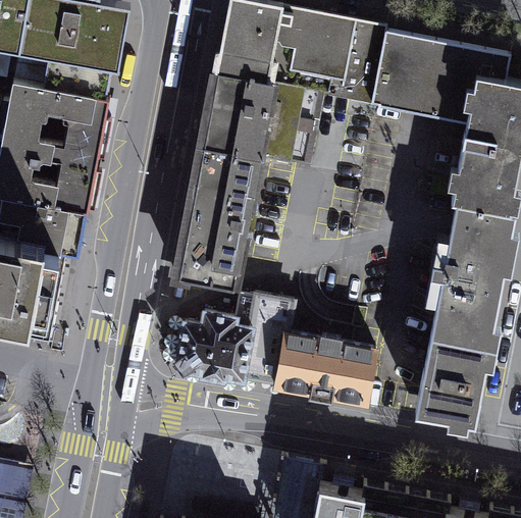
[(0,0),(0,317),(58,328),(83,198),(92,153),(99,115),(108,67),(120,0),(0,0)]
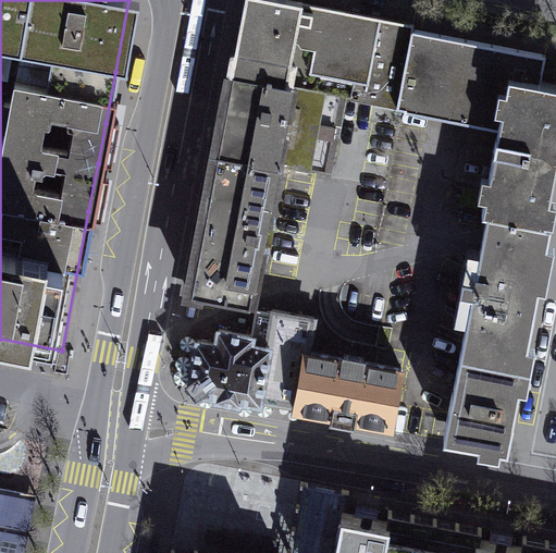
[(247,0),(232,77),(346,99),(398,110),(415,29),(261,0),(247,0)]
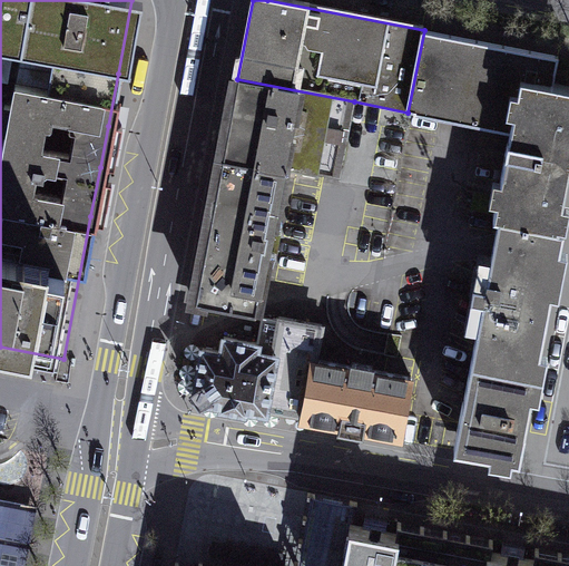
[(498,220),(561,231),(568,191),(568,93),(555,89),(559,61),(425,37),(411,114),(514,134),(498,220)]
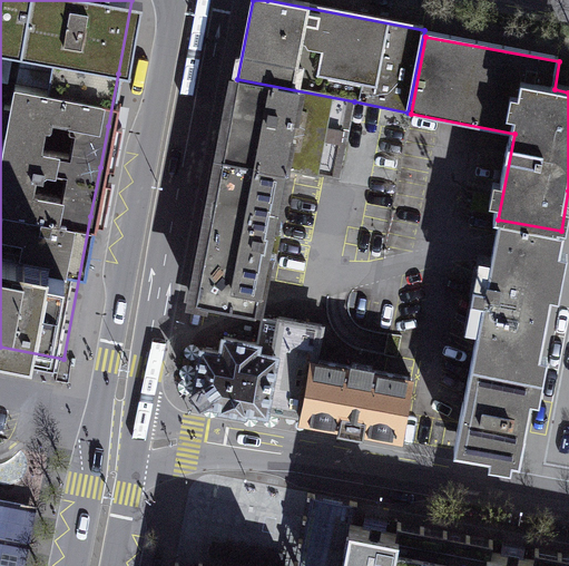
[(222,158),(288,172),(316,177),(326,128),(349,133),(354,101),(237,79),(222,158)]
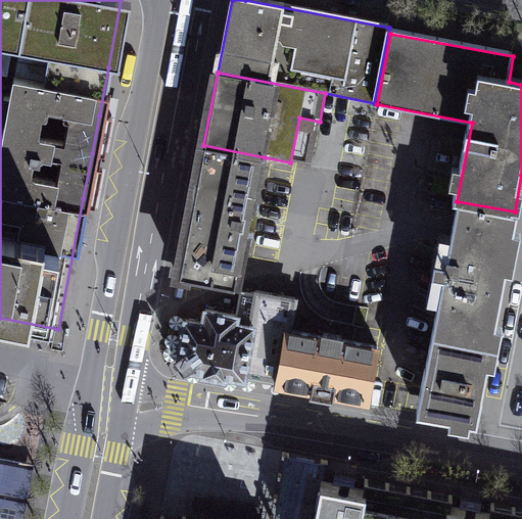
[(265,157),(203,145),(178,277),(238,288),(265,157)]
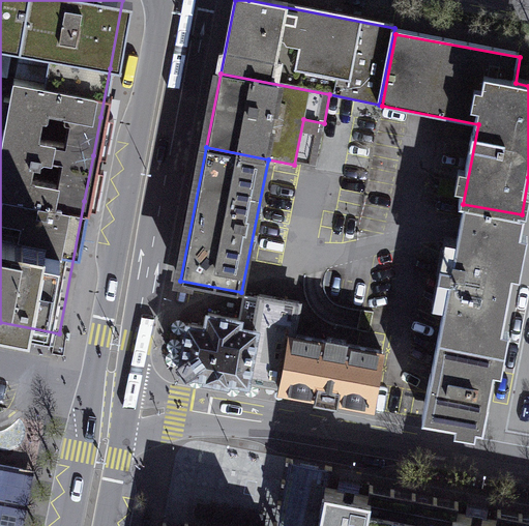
[(438,338),(497,349),(522,214),(463,204),(438,338)]
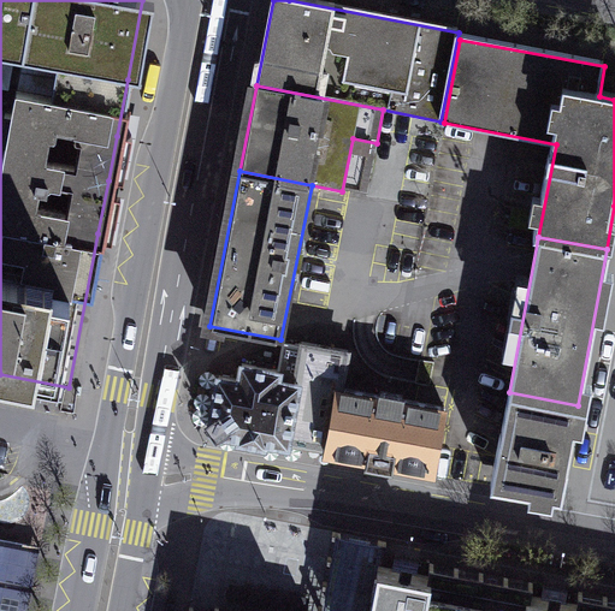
[(321,463),(335,396),(242,378),(240,395),(213,390),(203,440),(321,463)]
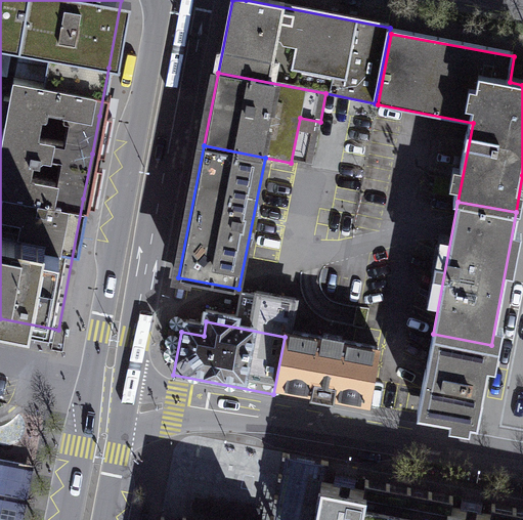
[(491,345),(433,334),(430,353),(419,412),(438,416),(449,418),(476,423),(491,345)]
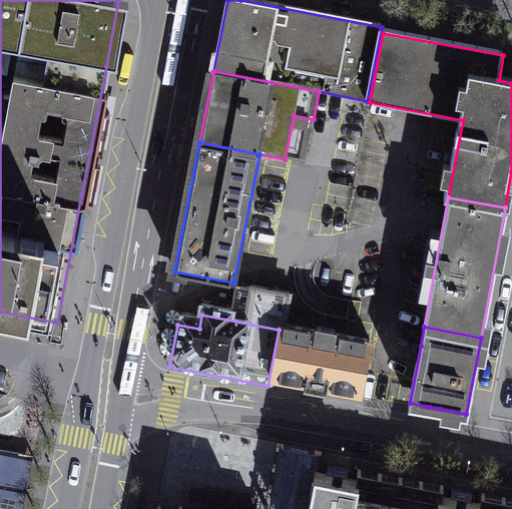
[(279,330),(268,386),(365,405),(376,348),(279,330)]
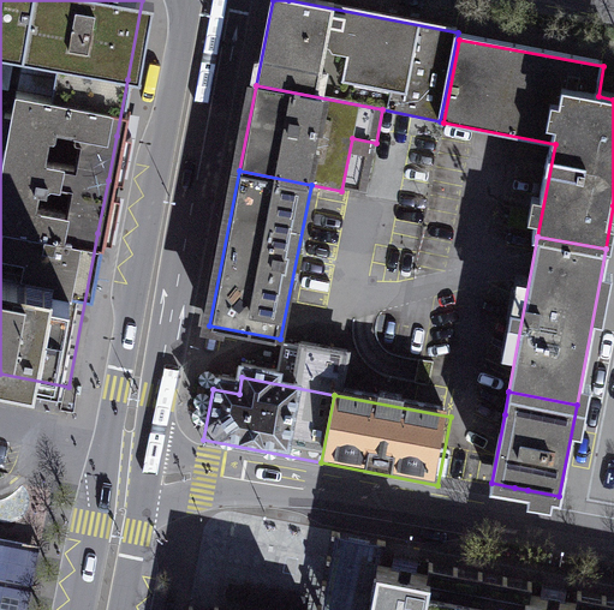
[(613,602),(428,566),(424,581),(407,579),(387,575),(379,605),(345,598),(197,570),(190,609),(613,609),(613,602)]
